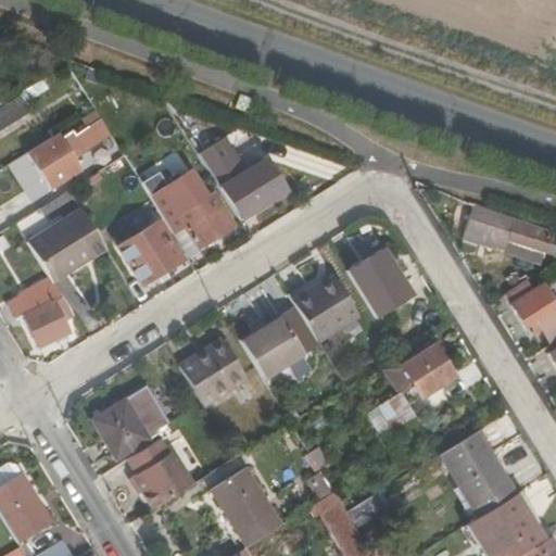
[(0,131),(32,113),(21,96),(0,106),(0,131)]
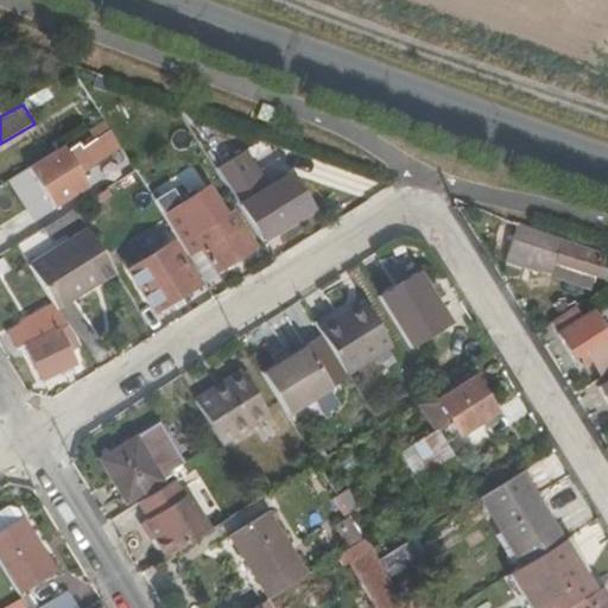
[(125,153),(105,121),(93,130),(97,139),(70,156),(65,147),(30,169),(55,209),(90,188),(84,178),(125,153)]
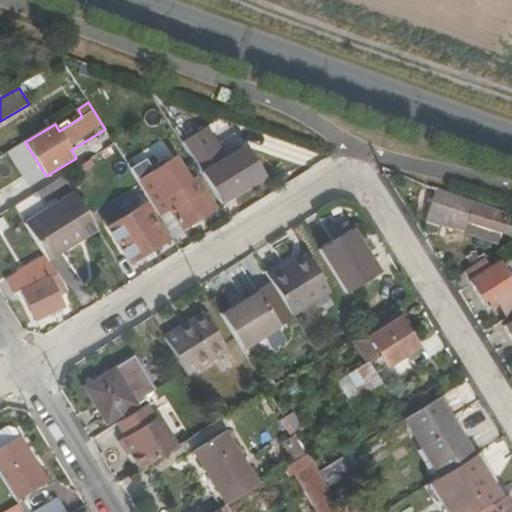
[(212,169),(230,197),(246,186),(263,176),(245,148),(212,169)]
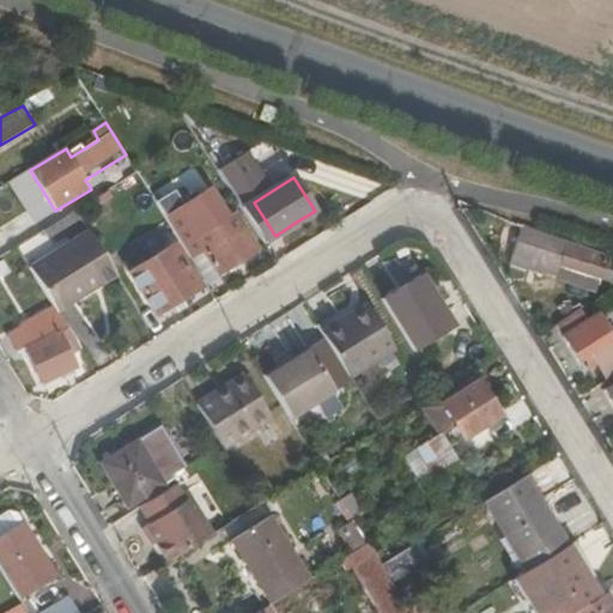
[(167,219),(206,283),(231,266),(258,250),(235,213),(200,235),(183,210),(167,219)]
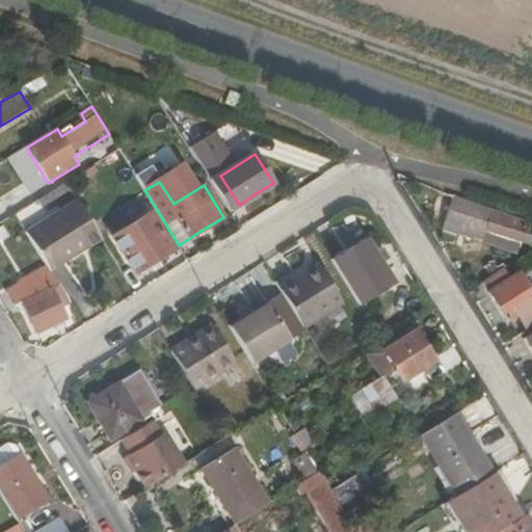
[(508,239),(531,246),(531,222),(441,192),(432,214),(448,218),(445,228),(504,248),(508,239)]
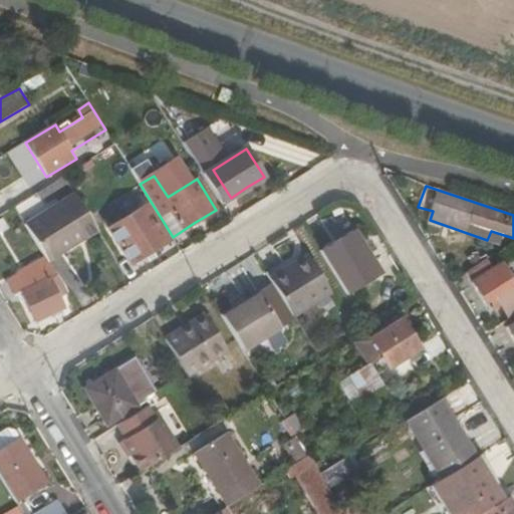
[(73,247),(97,232),(74,195),(25,224),(44,255),(49,262),(73,247)]
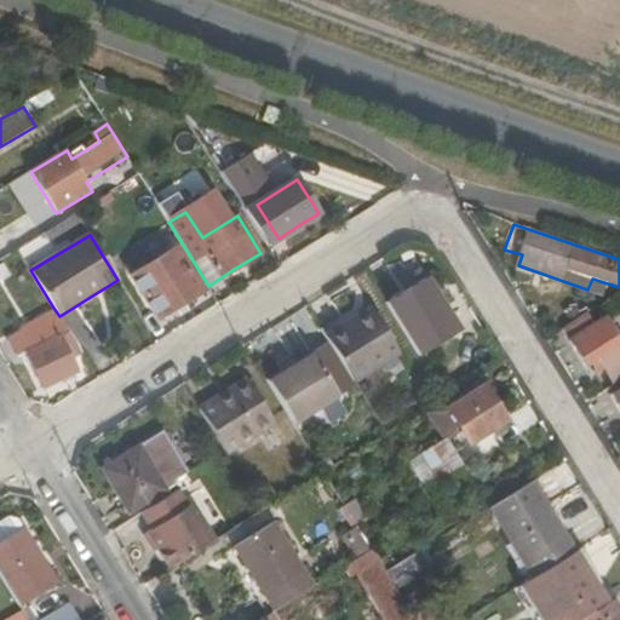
[(0,237),(0,262),(13,253),(3,236),(0,237)]
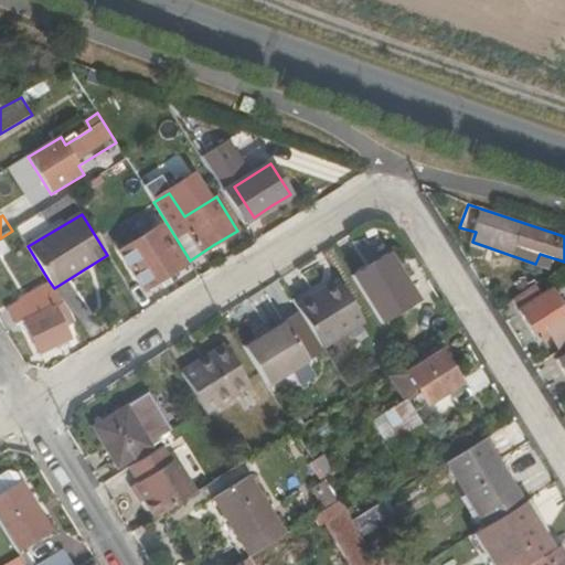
[(166,279),(187,265),(160,225),(148,232),(141,223),(117,238),(123,248),(117,252),(144,294),(166,279)]
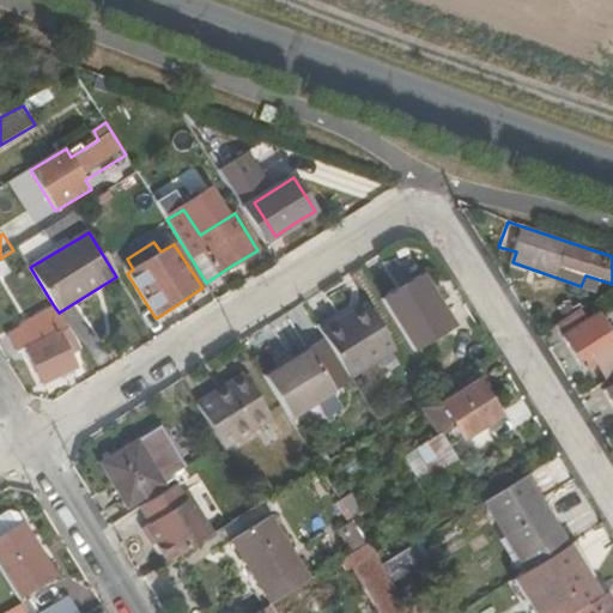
[(419,271),(381,296),(412,345),(450,321),(435,296),(419,271)]
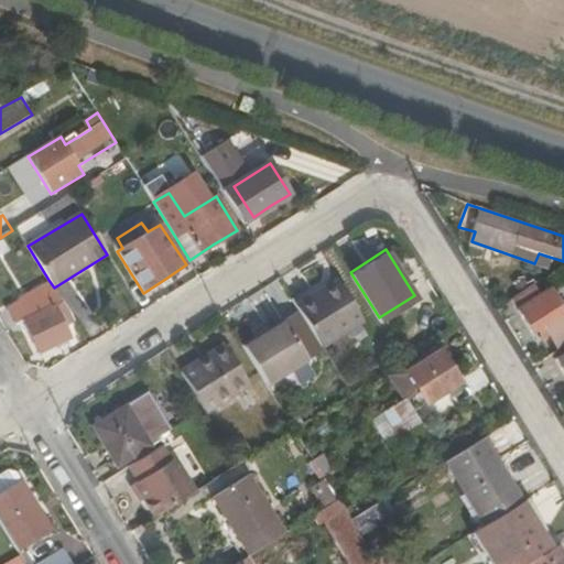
[(419,301),(432,295),(422,273),(409,278),(419,301)]
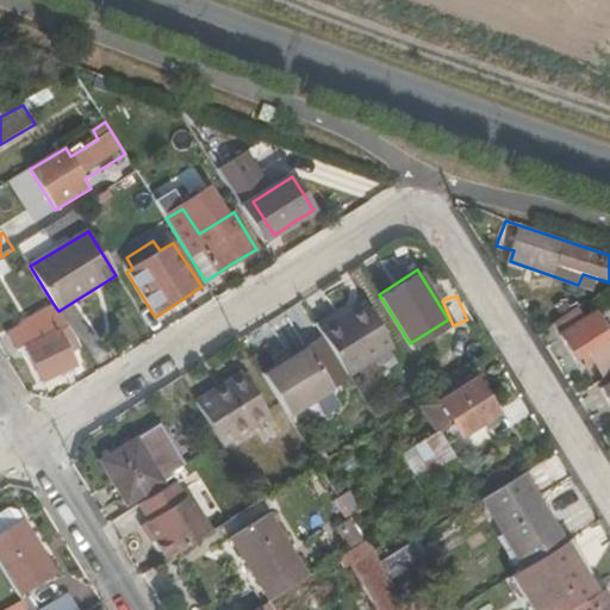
[(60,331),(68,327),(58,311),(53,303),(20,323),(22,327),(7,336),(17,353),(24,348),(45,384),(62,373),(80,362),(60,331)]
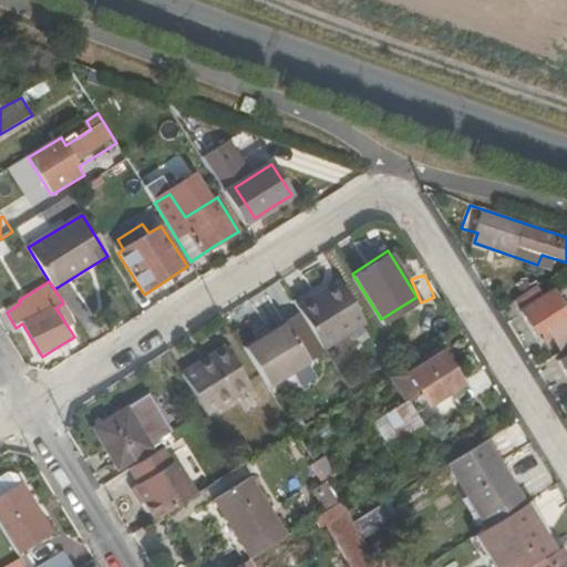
[(313,297),(292,310),(320,352),(361,327),(334,284),(313,297)]
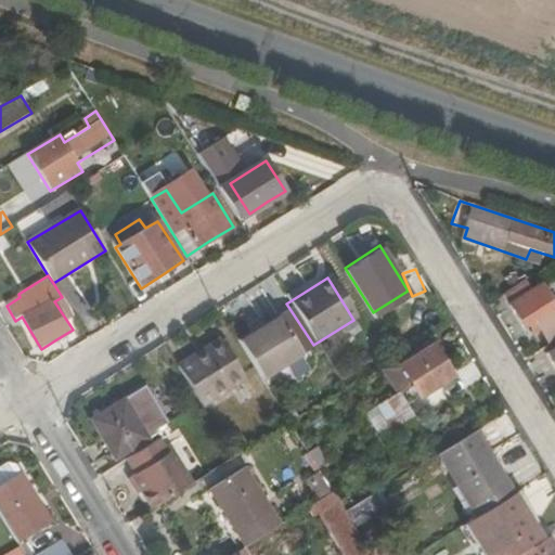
[(552,341),(554,339),(554,309),(540,285),(506,306),(516,321),(525,336),(542,326),(552,341)]
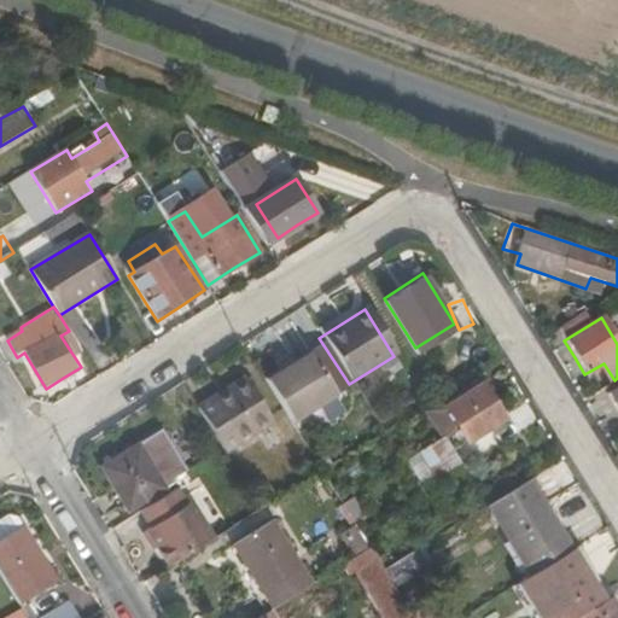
[(283,367),(261,382),(287,423),(287,424),(331,397),(304,354),(283,367)]
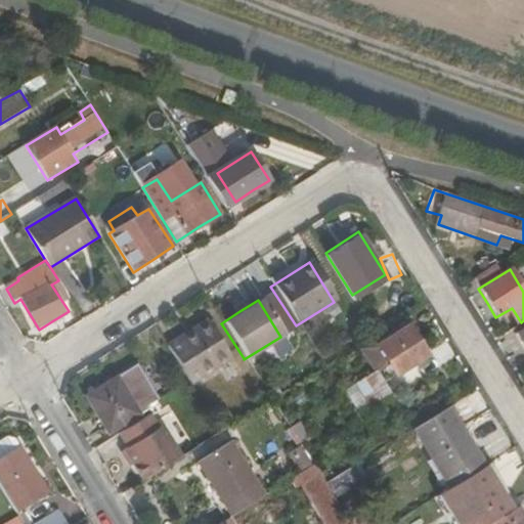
[(379,345),(397,375),(429,355),(418,337),(406,318),(397,325),(400,331),(379,345)]
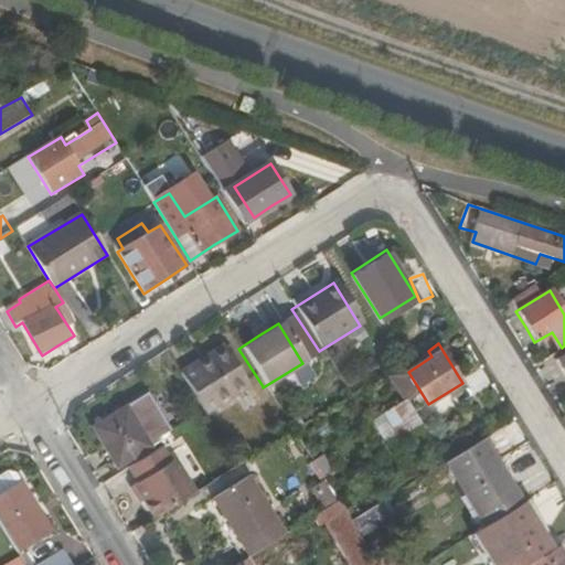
[(200,361),(178,374),(204,416),(246,390),(221,347),(200,361)]
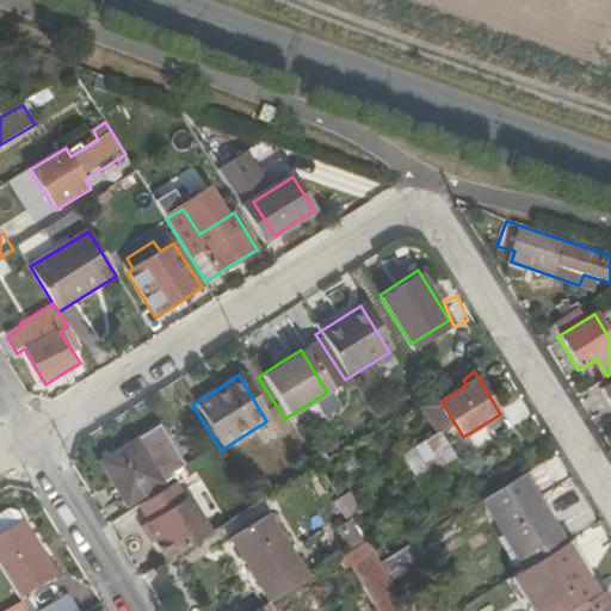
[(155,430),(135,442),(96,466),(109,487),(122,508),(168,480),(166,477),(168,476),(179,469),(155,430)]
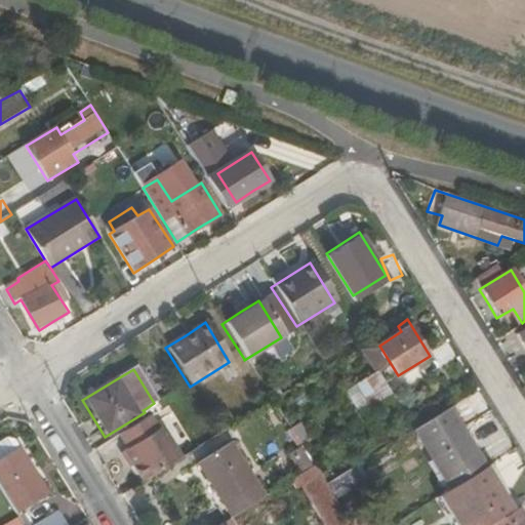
[(346,393),(358,413),(386,396),(373,374),(346,393)]
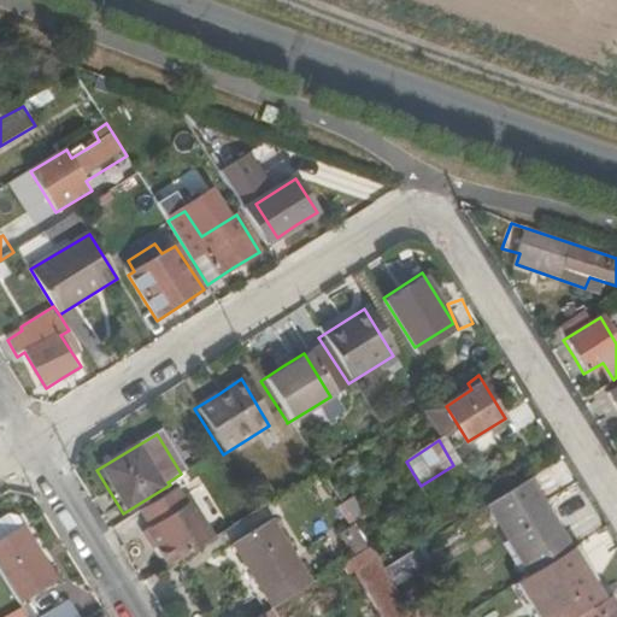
[(547,512),(527,480),(481,507),(523,574),(568,546),(547,512)]
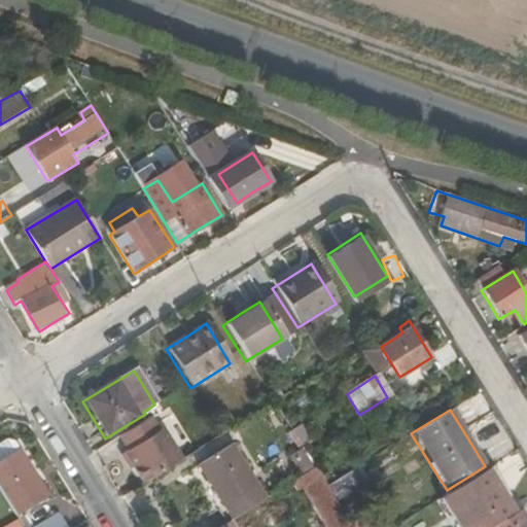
[(212,423),(220,435),(235,426),(226,414),(212,423)]
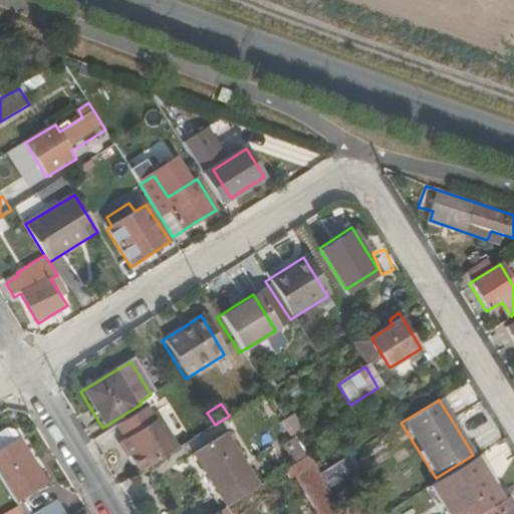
[(118,444),(138,474),(176,450),(158,421),(153,423),(145,410),(114,428),(123,442),(118,444)]
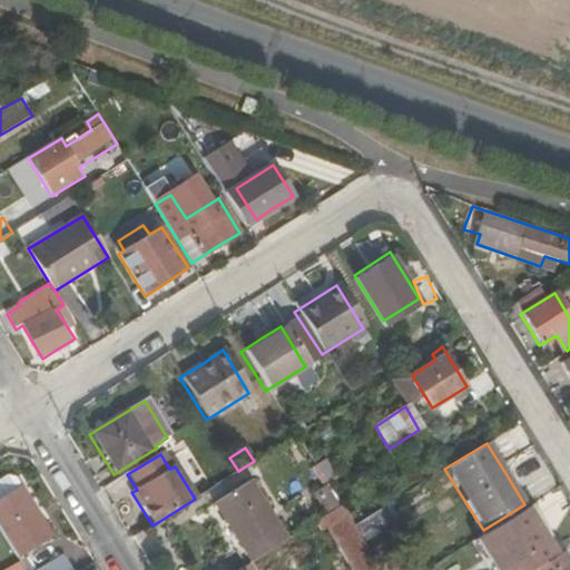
[(313,465),(326,487),(336,481),(323,460),(313,465)]
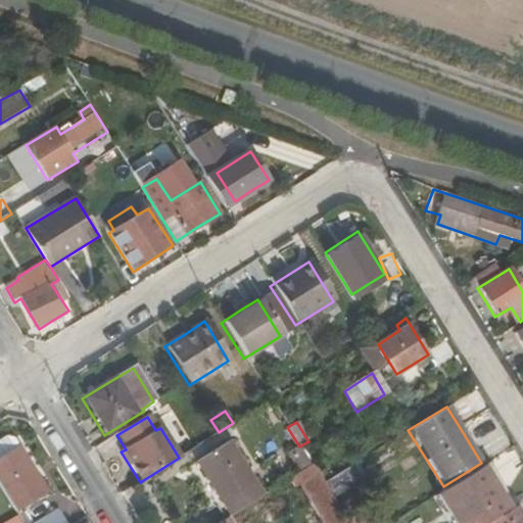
[(0,442),(0,460),(17,449),(12,441),(5,439),(0,442)]
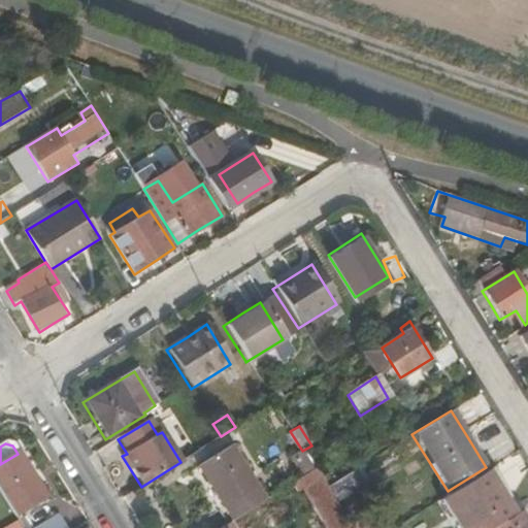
[(230,522),(264,500),(231,448),(197,469),(230,522)]
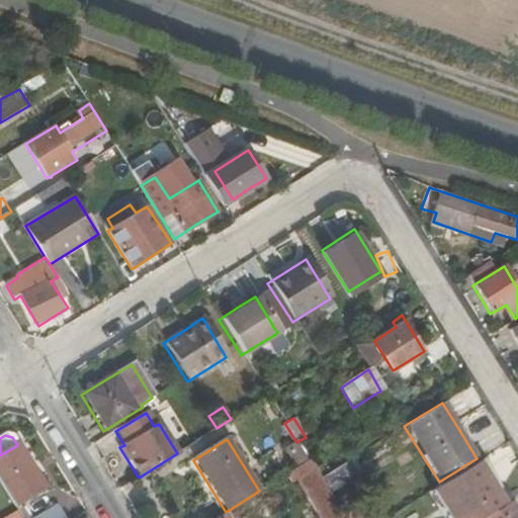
[(295,468),(308,460),(296,442),(283,450),(295,468)]
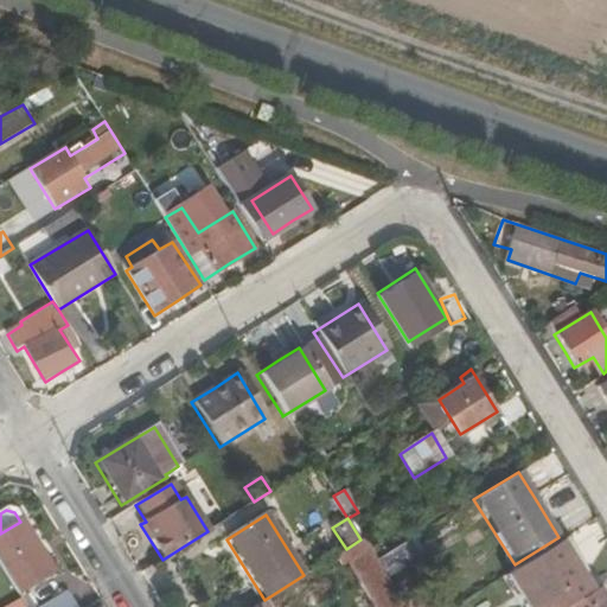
[(20,522),(0,534),(0,568),(17,595),(55,572),(23,521),(20,522)]
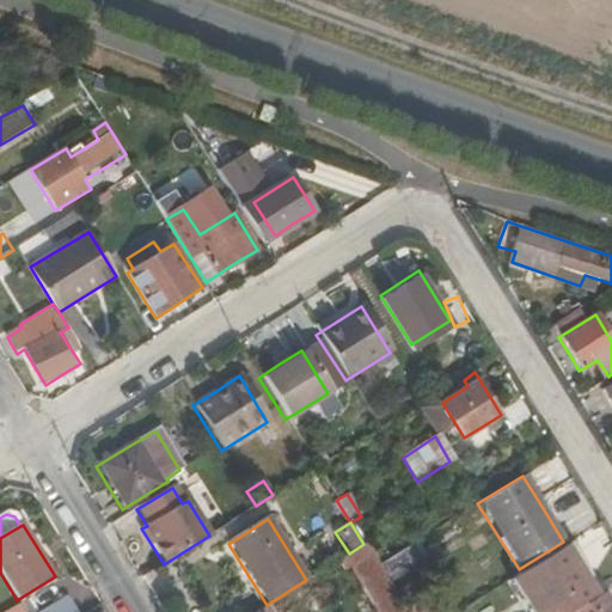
[(579,568),(563,542),(519,569),(507,576),(528,611),(569,611),(597,595),(579,568)]
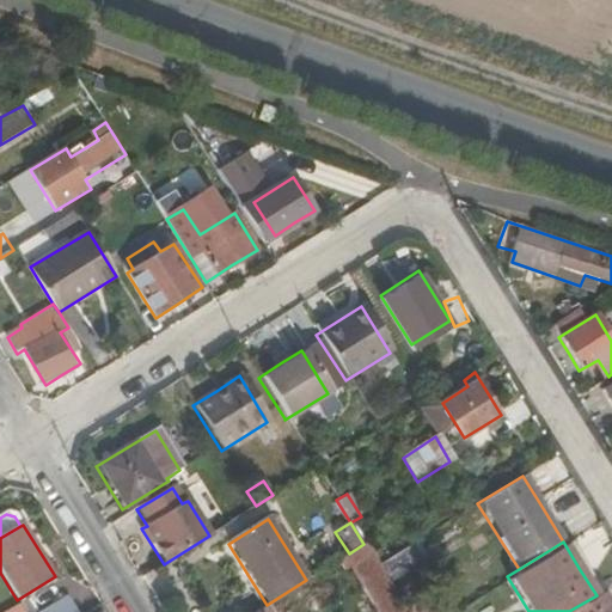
[(405,611),(378,567),(363,544),(349,554),(336,562),(343,574),(349,570),(374,611),(405,611)]
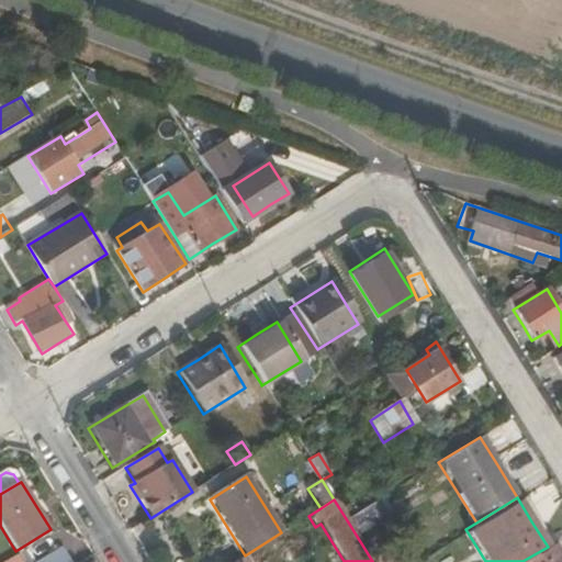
[(561,561),(551,544),(548,547),(523,561),(561,561)]
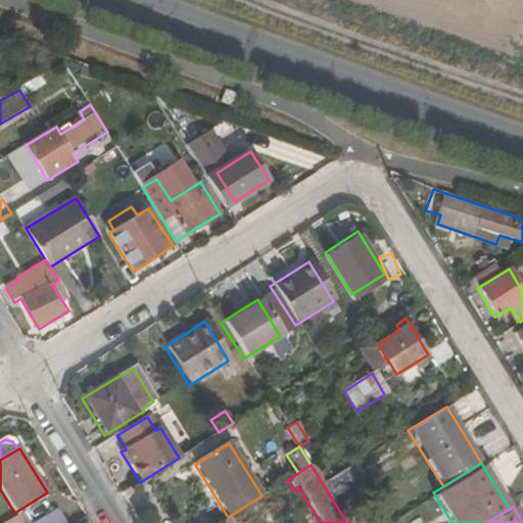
[(65,522),(58,511),(39,522),(30,522),(24,513),(16,517),(19,522),(65,522)]
